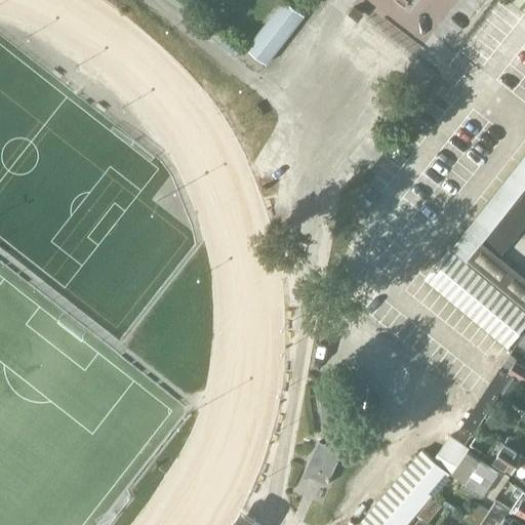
[(248,47),(247,49),(267,65),(305,15),(285,0),(248,47)]
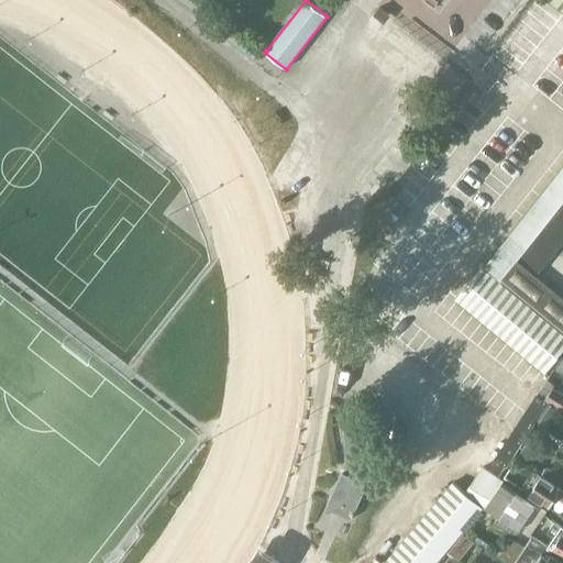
[(562,0),(544,0),(562,14),(562,0)]
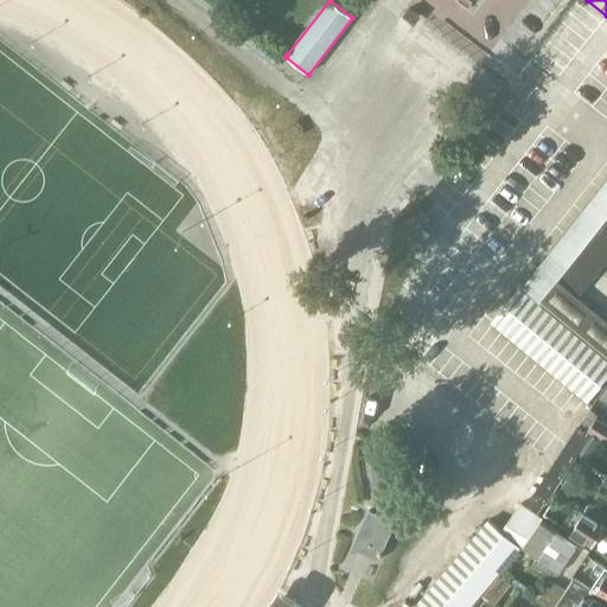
[(606,187),(524,291),(540,304),(543,299),(557,281),(564,272),(573,262),(581,251),(589,242),(596,231),(605,222),(606,218),(606,187)]
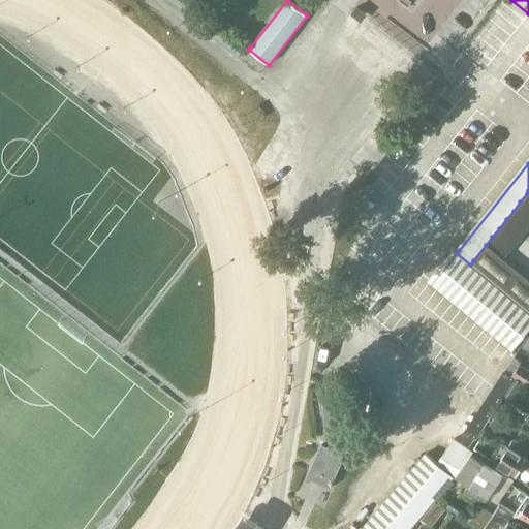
[(528,209),(528,194),(527,193),(520,201),(528,209)]
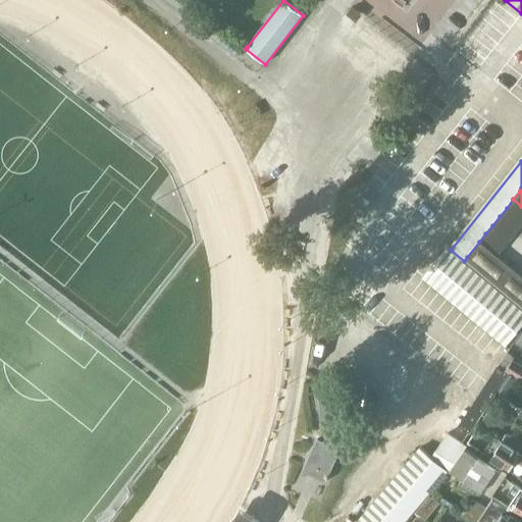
[(521,220),(521,206),(513,199),(507,208),(521,220)]
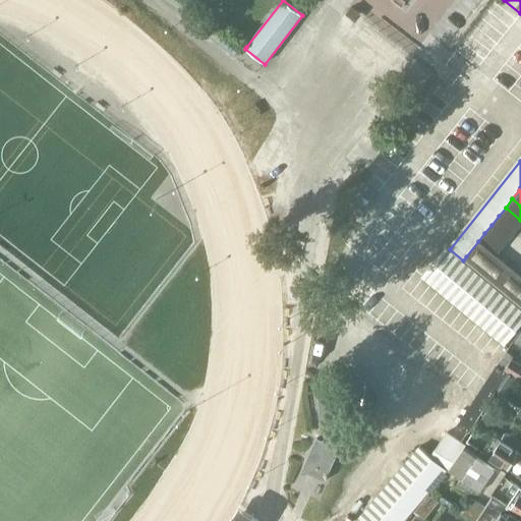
[(516,230),(520,223),(520,220),(506,208),(499,216),(516,230)]
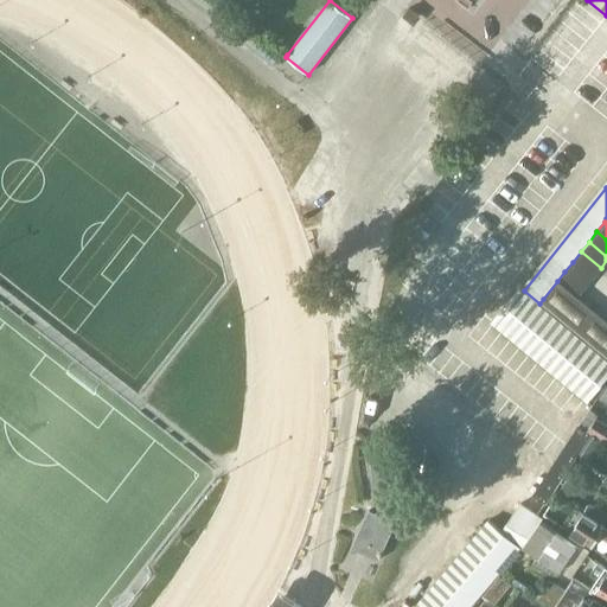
[(593,278),(601,268),(581,251),(573,262),(593,278)]
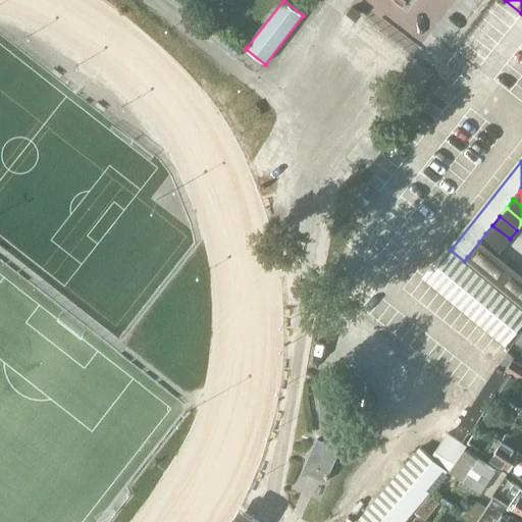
[(503,248),(510,239),(492,225),(485,233),(503,248)]
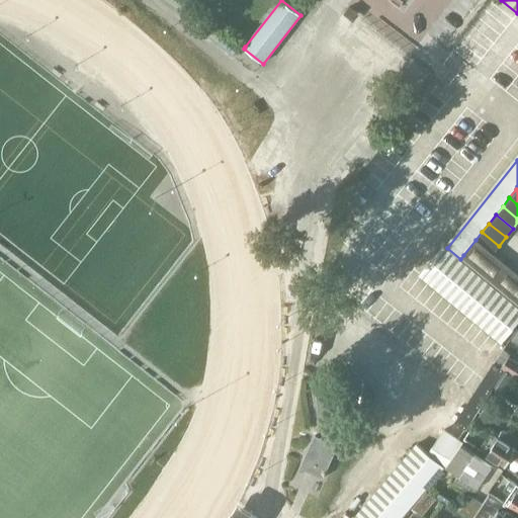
[(493,254),(499,246),(482,232),(476,240),(493,254)]
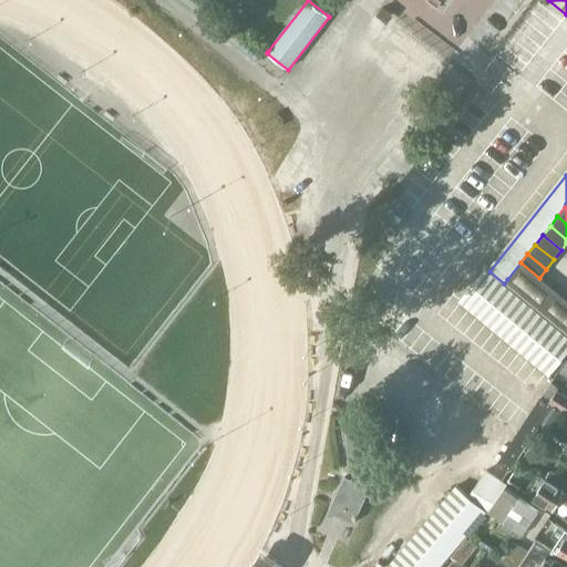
[(548,285),(540,278),(539,278),(521,263),(507,279),(534,301),(548,285)]
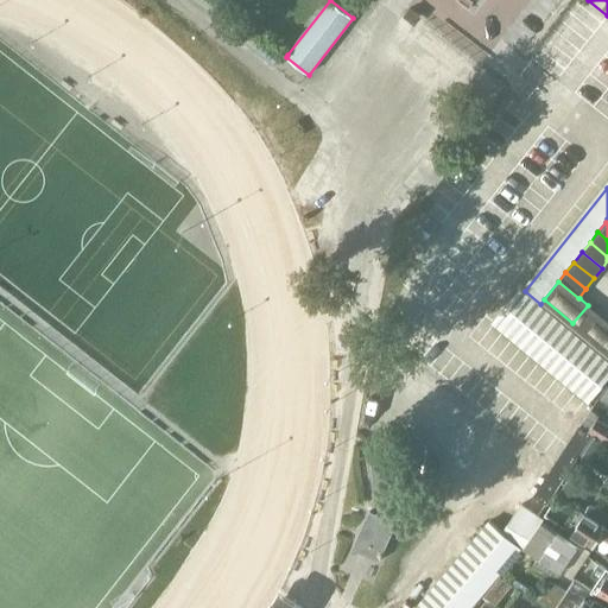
[(589,403),(607,378),(607,361),(525,292),(520,290),(493,323),(589,403)]
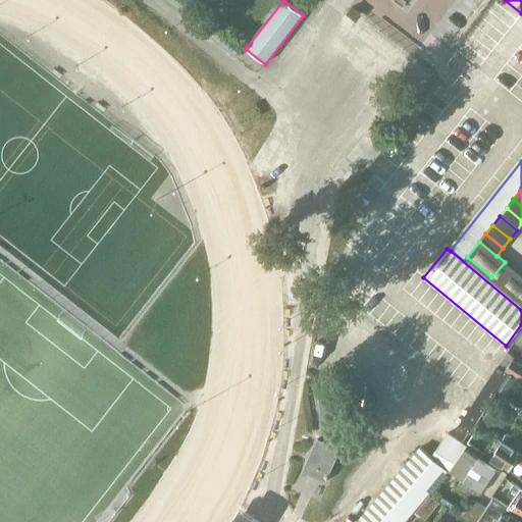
[(491,277),(500,284),(513,269),(505,262),(491,277)]
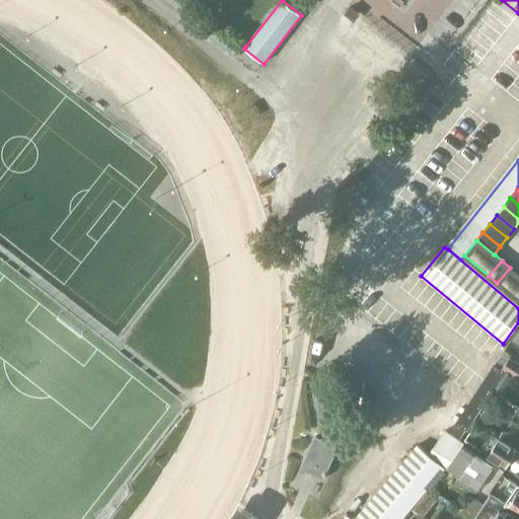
[(497,283),(505,290),(518,275),(510,268),(497,283)]
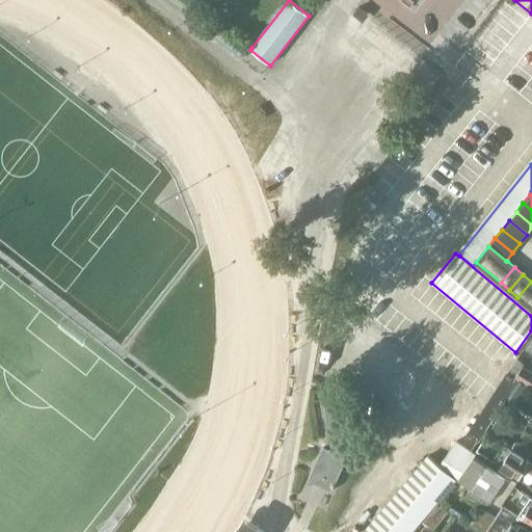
[(531,309),(531,282),(517,297),(528,306),(531,309)]
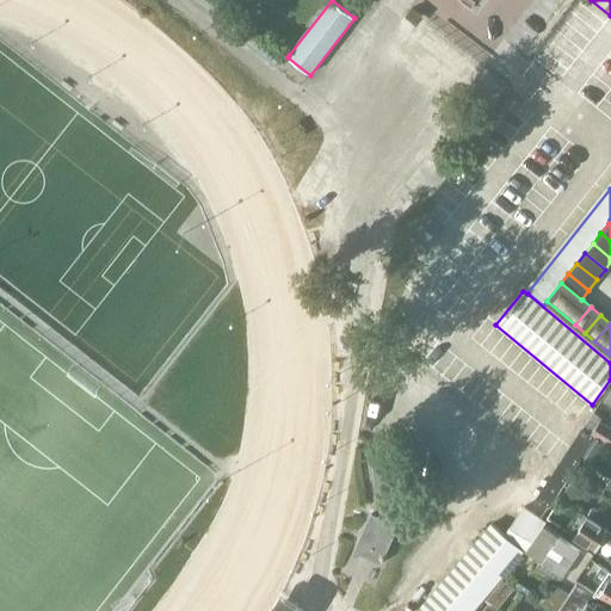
[(594,437),(610,446),(610,430),(600,423),(592,434),(594,437)]
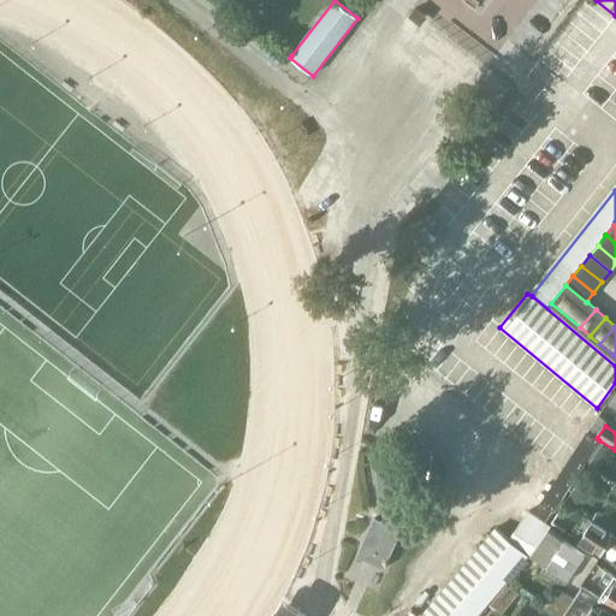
[(599,440),(597,438),(587,432),(543,503),(554,510),(599,440)]
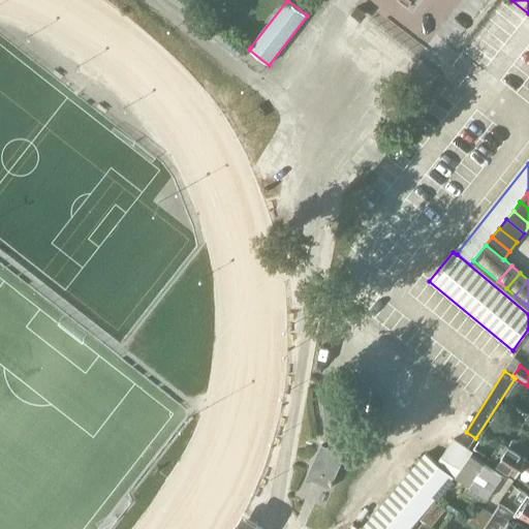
[(329,419),(334,423),(354,419),(351,399),(331,402),(328,406),(329,419)]
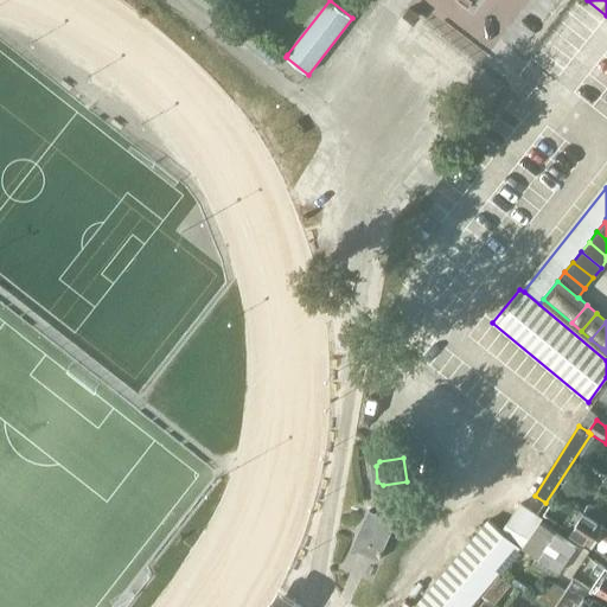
[(522,504),(503,530),(519,542),(538,516),(522,504)]
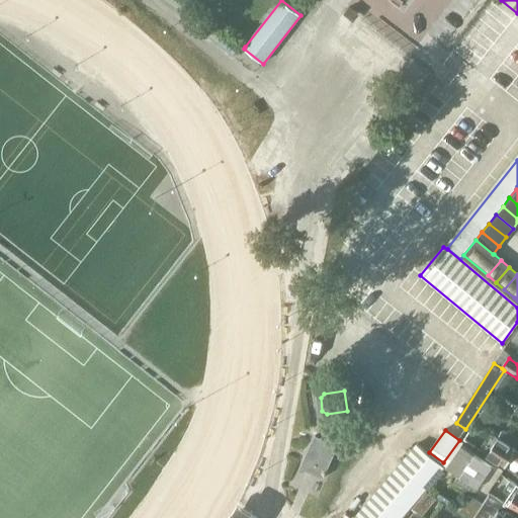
[(503,441),(517,450),(517,440),(508,434),(503,441)]
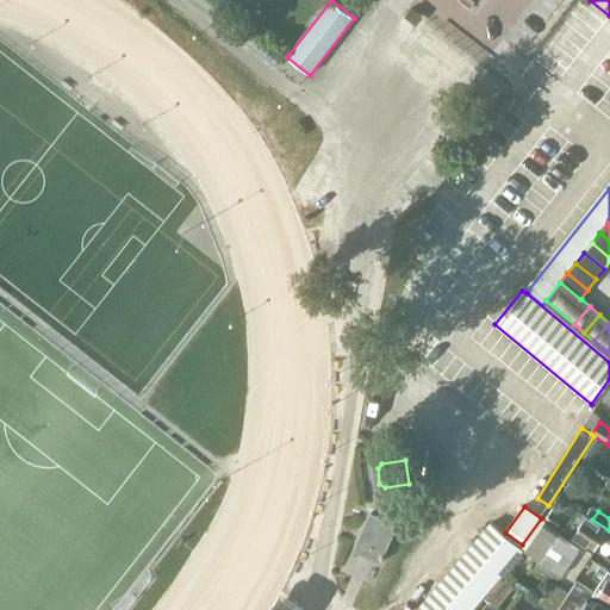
[(371,514),(354,551),(381,564),(398,526),(371,514)]
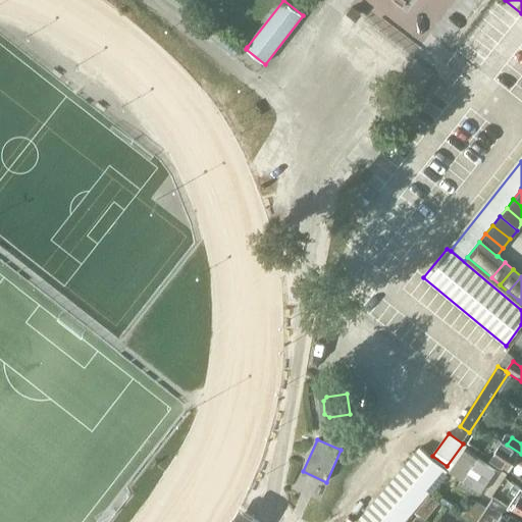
[(521,454),(507,445),(502,441),(490,459),(509,470),(515,461),(521,464),(521,454)]
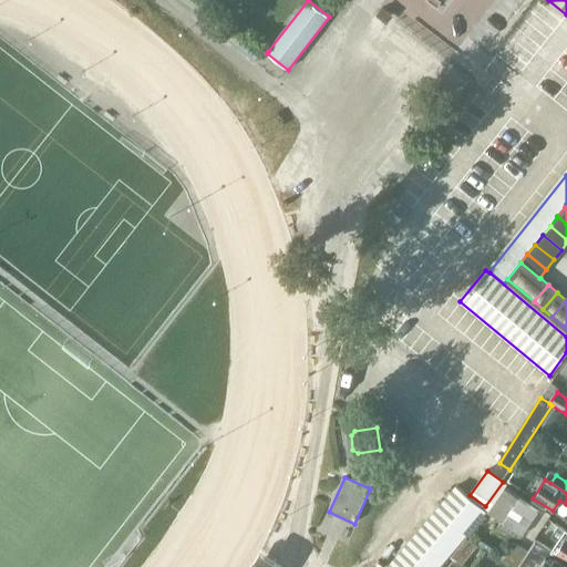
[(439,566),(485,512),(456,487),(444,502),(388,566),(439,566)]
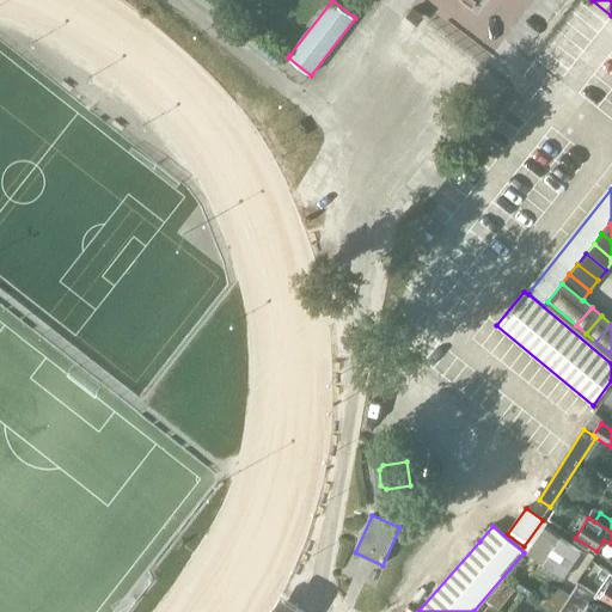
[(545,526),(528,552),(543,562),(557,571),(564,576),(576,585),(593,558),(581,550),(545,526)]
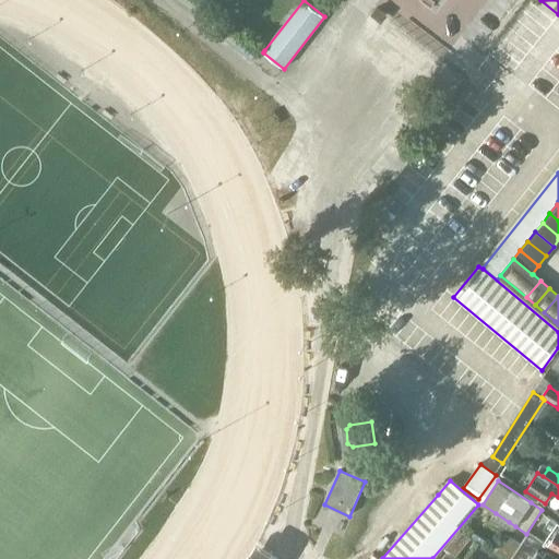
[(509,522),(496,513),(490,521),(503,530),(509,522)]
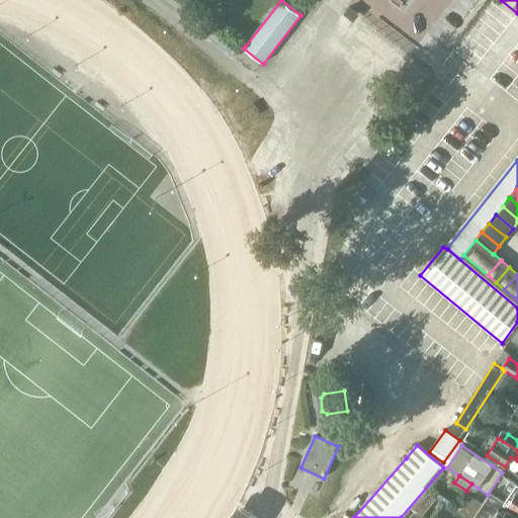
[(517,484),(505,504),(517,512),(517,484)]
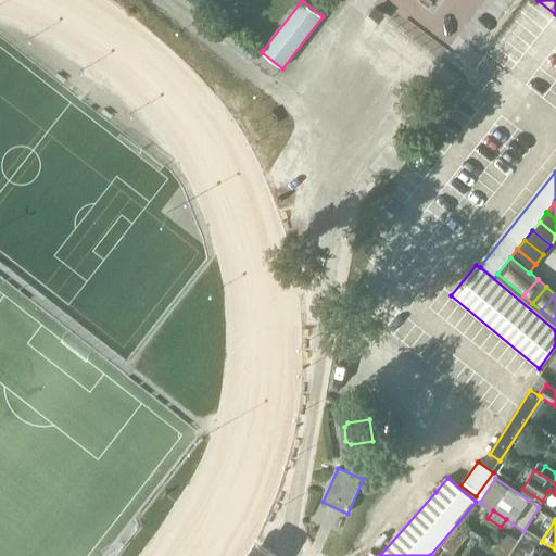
[(555,555),(555,550),(542,541),(526,531),(519,542),(503,531),(491,550),(501,555),(555,555)]
